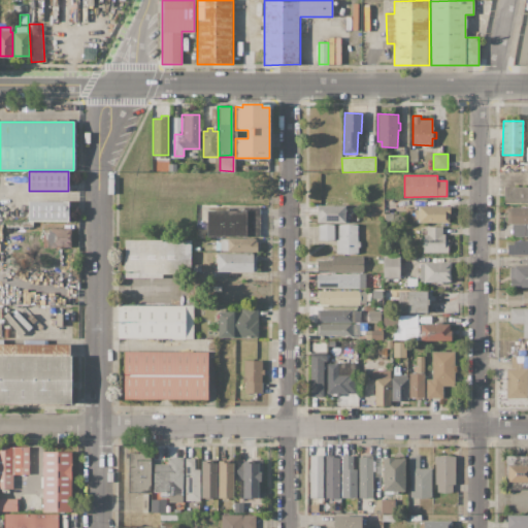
[(527,203),(504,204),(504,187),(527,187),(527,203)]
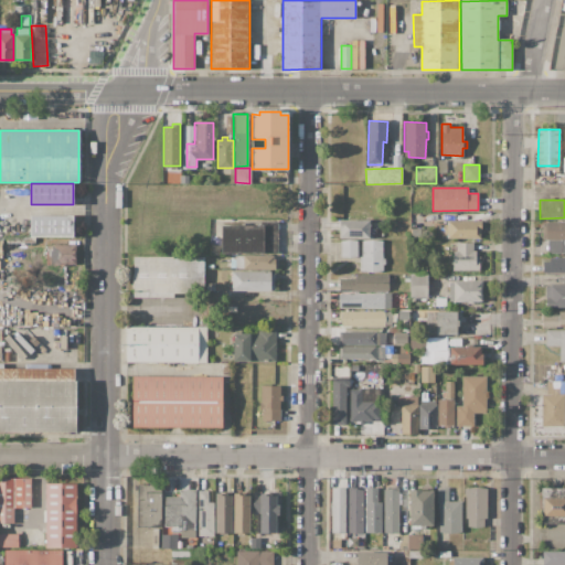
[(31,215),(73,215),(73,237),(31,237),(31,215)]
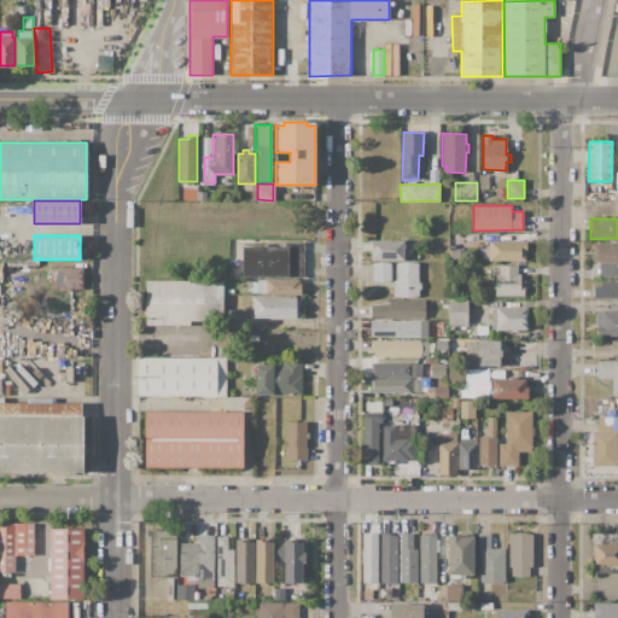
[(404,261),(372,261),(372,242),(398,242),(398,239),(406,239),(406,242),(407,242),(407,256),(404,256),(404,261)]
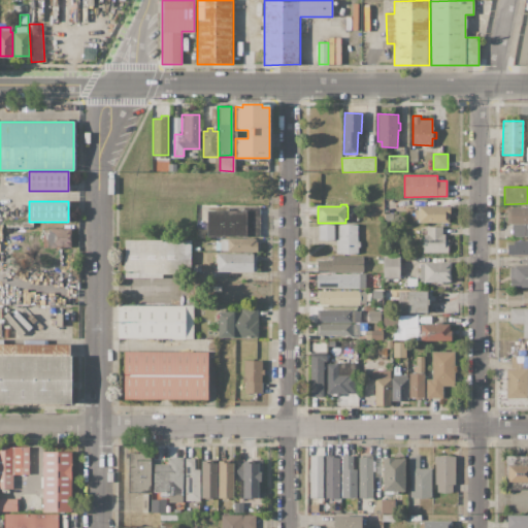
[(419,223),(419,220),(416,220),(416,210),(419,210),(419,206),(450,206),(450,215),(449,215),(449,223),(419,223)]
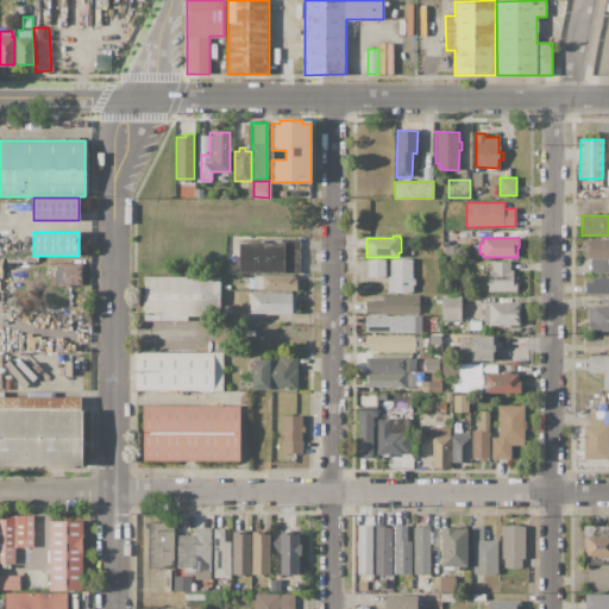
[(239,272),(239,243),(281,244),(281,239),(300,239),(299,272),(239,272)]
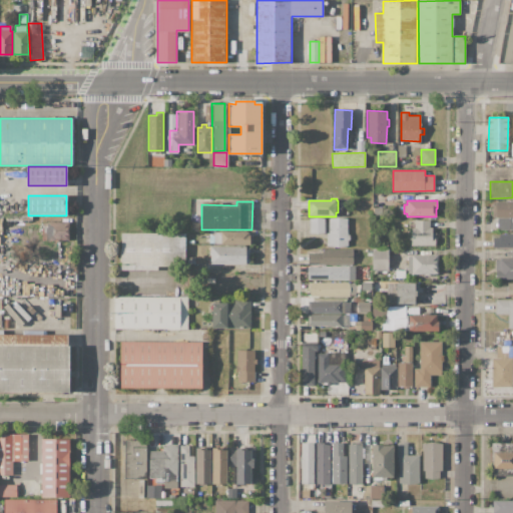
[(512,217),(495,217),(495,201),(512,201),(512,217)]
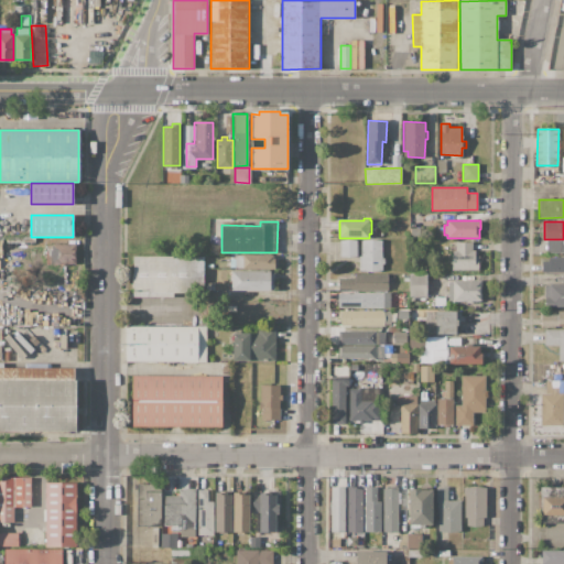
[(563,252),(548,252),(548,240),(563,239),(563,252)]
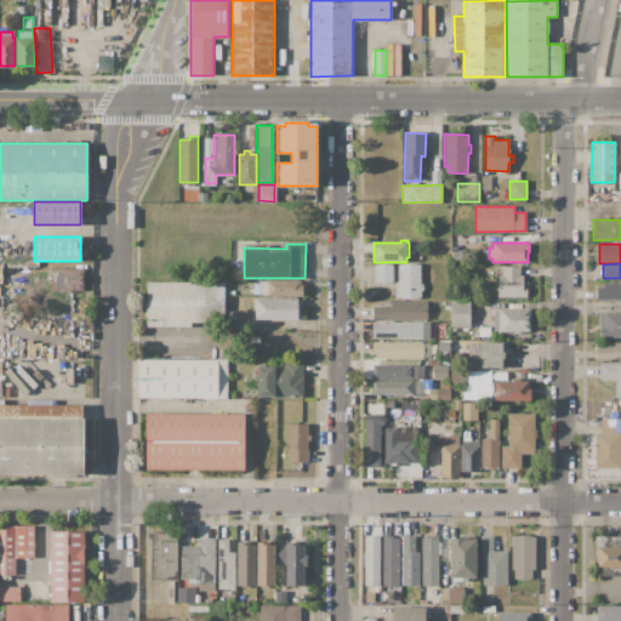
[(375,283),(375,266),(393,265),(393,281),(375,283)]
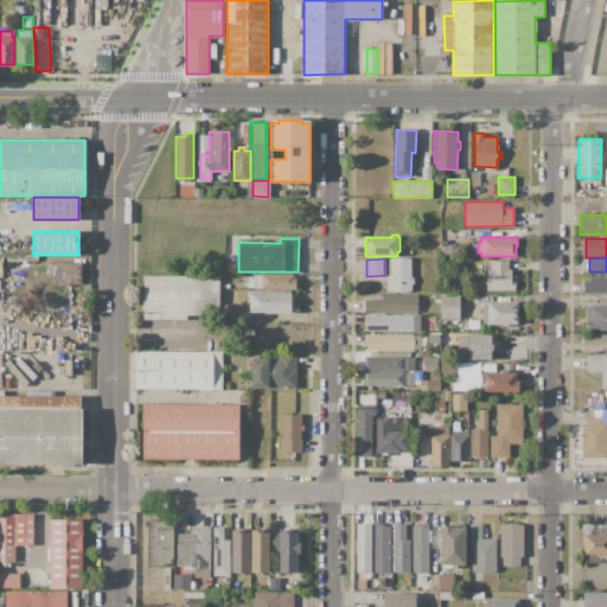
[(387,292),(387,275),(389,275),(389,259),(410,259),(410,276),(414,276),(414,283),(411,283),(411,291),(387,292)]
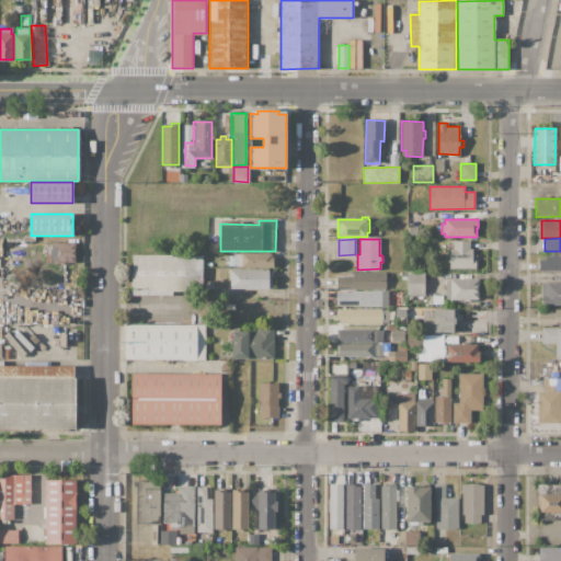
[(449,268),(449,249),(453,249),(453,241),(470,241),(470,247),(478,247),(478,268),(449,268)]
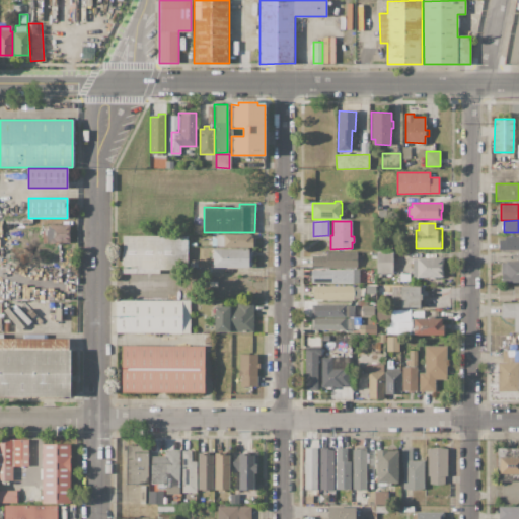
[(49,243),(49,225),(70,225),(70,243),(63,243),(62,245),(56,245),(56,243),(49,243)]
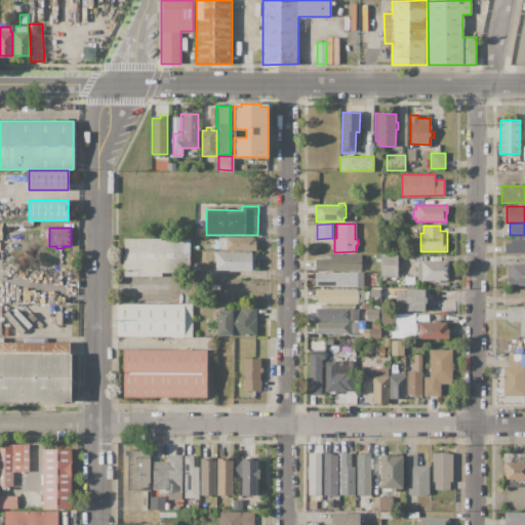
[(213,249),(214,241),(218,241),(218,237),(255,238),(255,249),(213,249)]
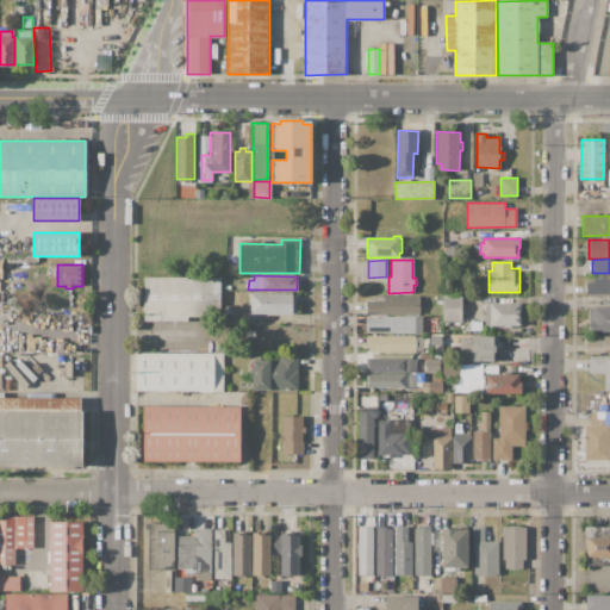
[(144,277),(222,278),(221,317),(186,317),(186,321),(144,321),(144,277)]
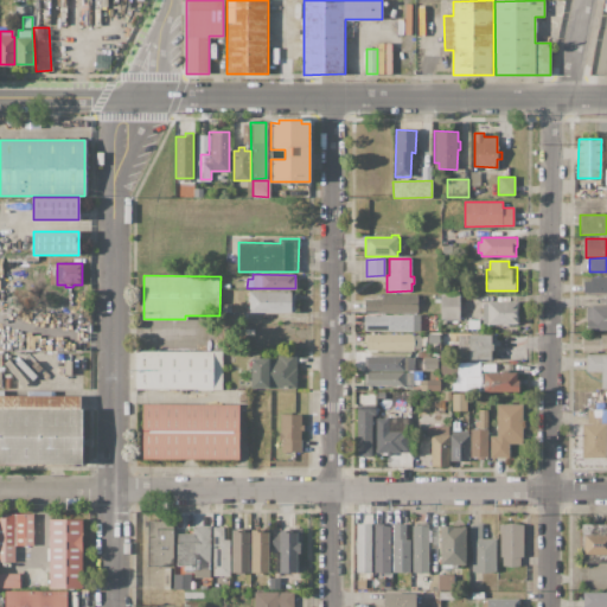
[(606,294),(583,294),(583,281),(590,280),(590,278),(606,276),(606,294)]
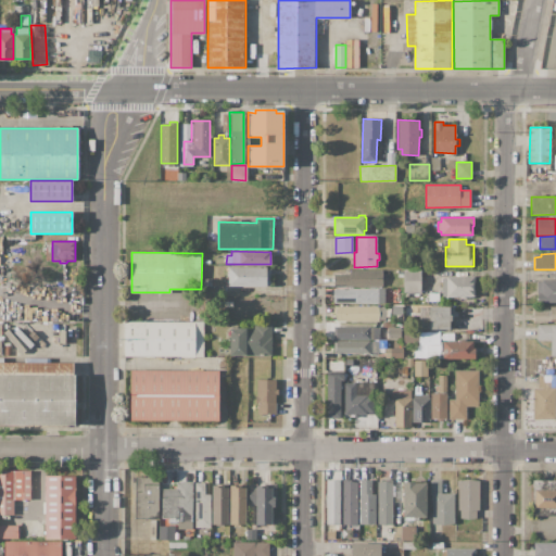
[(203,265),(214,265),(213,279),(203,278),(203,265)]
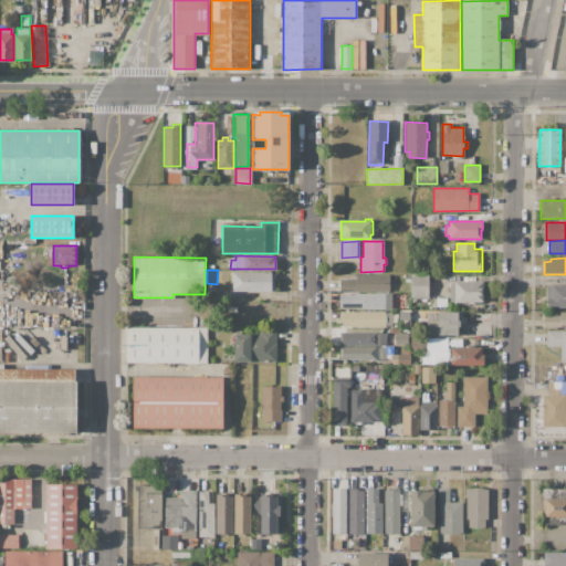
[(232,291),(232,272),(274,272),(274,291),(232,291)]
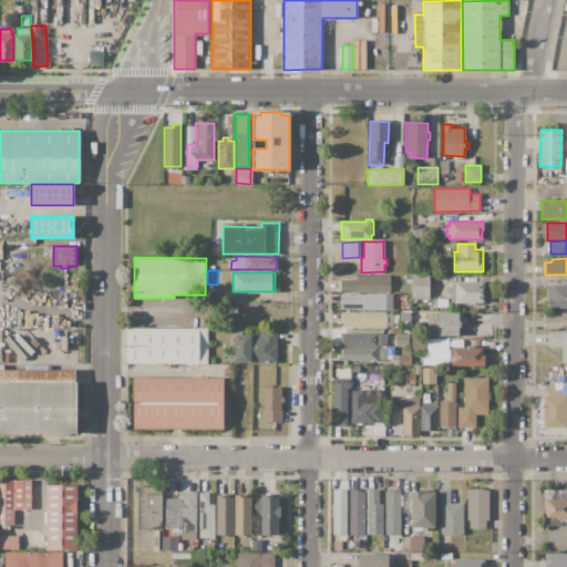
[(411,298),(411,275),(430,275),(430,298),(411,298)]
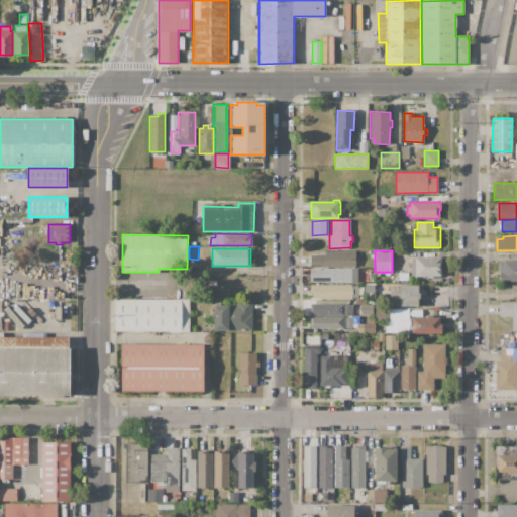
[(311,266),(311,254),(324,254),(324,251),(355,251),(355,266),(311,266)]
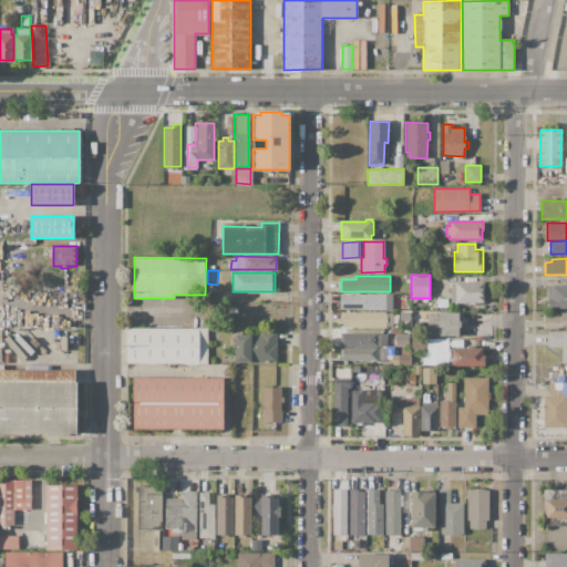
[(485,301),(450,301),(450,285),(455,285),(455,281),(482,281),(482,280),(485,280),(485,301)]
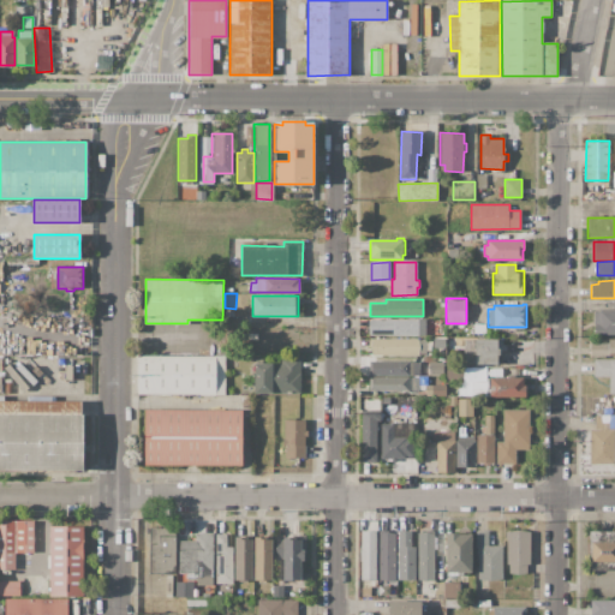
[(614,335),(595,335),(595,310),(614,310),(614,335)]
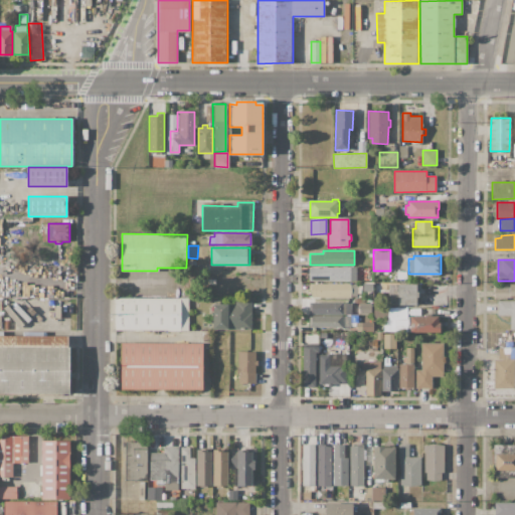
[(0,274),(0,265),(53,266),(53,274),(0,274)]
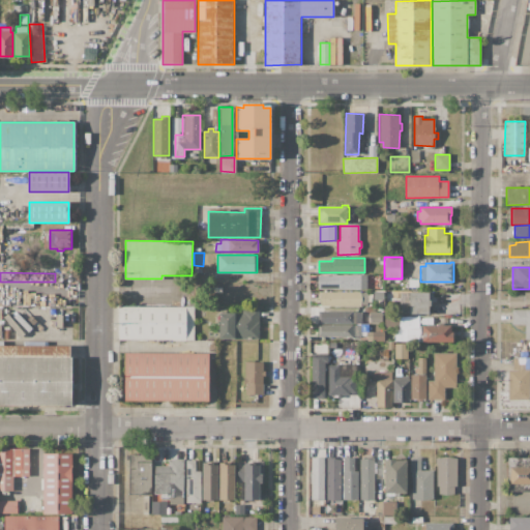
[(319,289),(319,275),(365,274),(365,289),(319,289)]
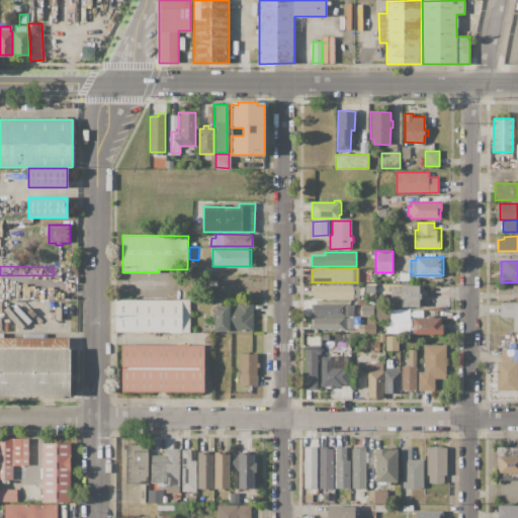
[(517,299),(497,299),(497,288),(512,288),(512,285),(517,284),(517,299)]
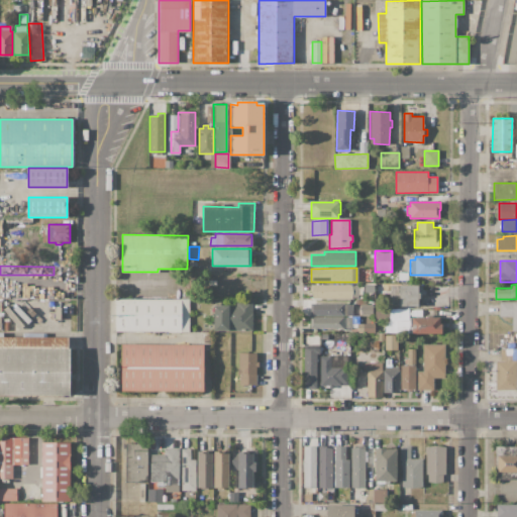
[(312,299),(312,285),(351,285),(351,286),(357,286),(357,297),(351,297),(351,299),(312,299)]
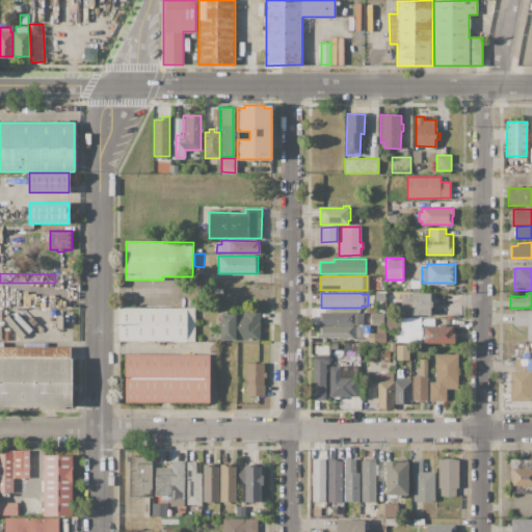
[(410,316),(410,293),(431,293),(431,300),(433,300),(433,307),(431,307),(431,316),(410,316)]
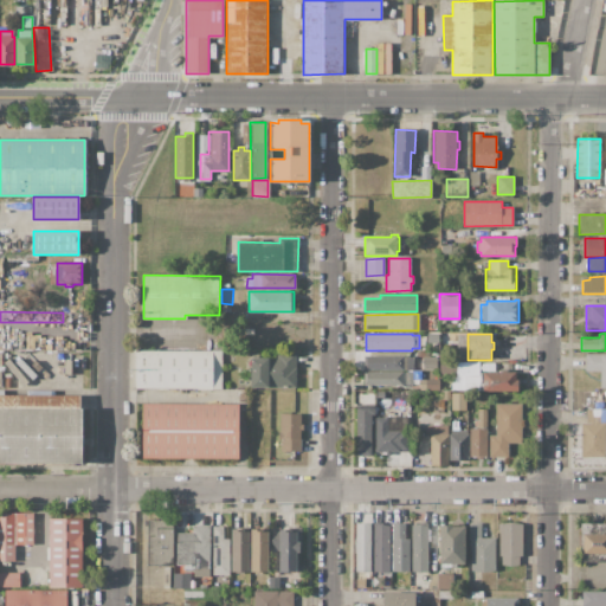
[(136,388),(136,350),(221,350),(220,389),(136,388)]
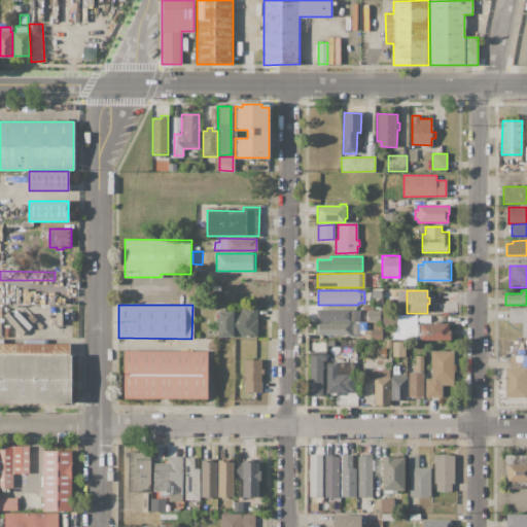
[(218,338),(218,311),(240,311),(240,307),(257,307),(256,338),(218,338)]
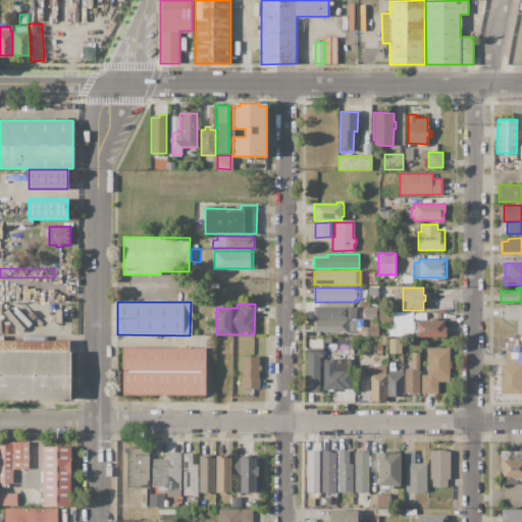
[(504,305),(521,305),(521,334),(516,334),(516,319),(504,319),(504,305)]
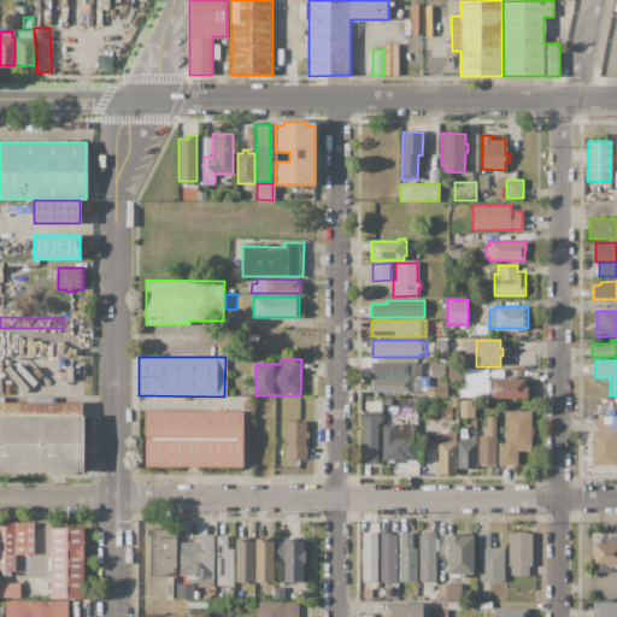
[(370,377),(370,363),(421,363),(421,377),(370,377)]
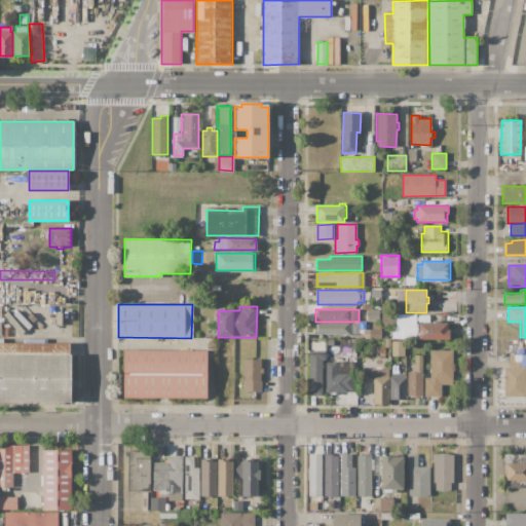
[(367,321),(367,309),(379,309),(379,320),(367,321)]
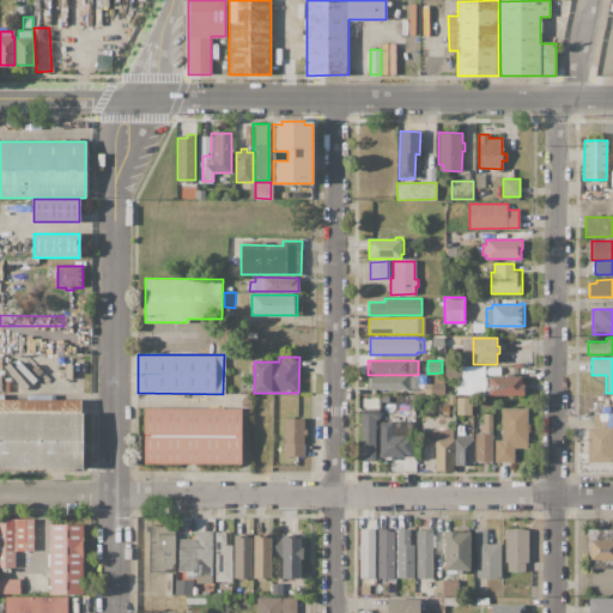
[(444,381),(444,366),(462,366),(462,381),(444,381)]
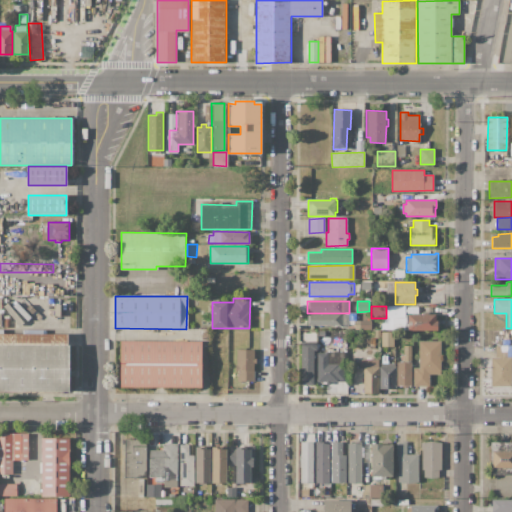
[(307,313),(344,313),(344,326),(307,326),(307,313)]
